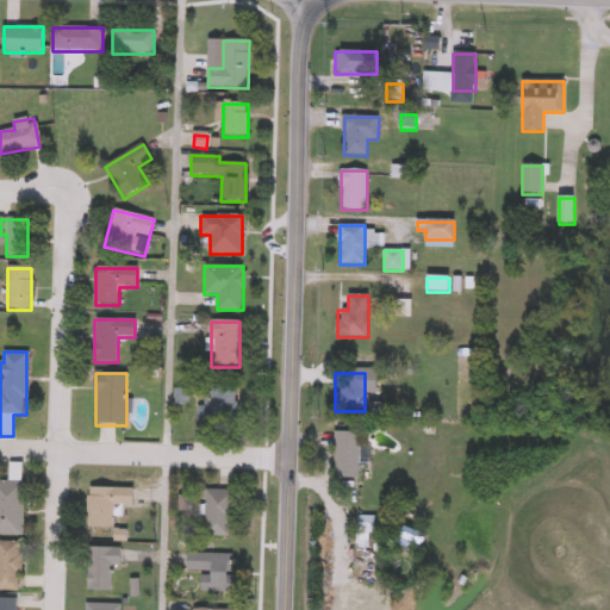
[(237,385),(236,425),(199,425),(200,385),(237,385)]
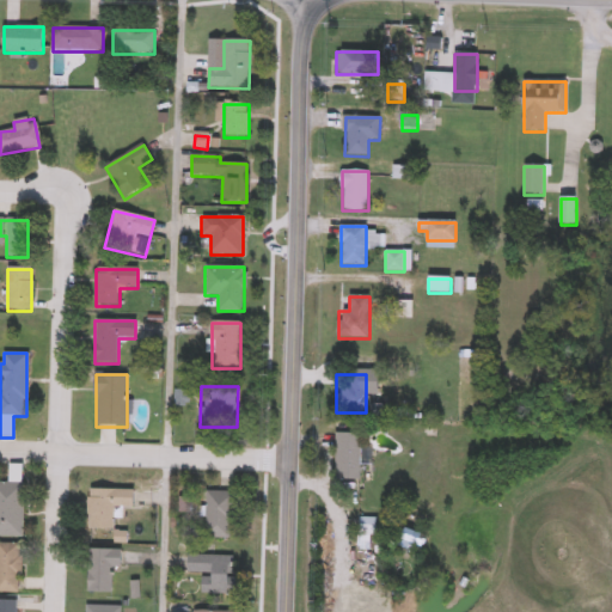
[(335,481),(335,434),(361,434),(361,481),(335,481)]
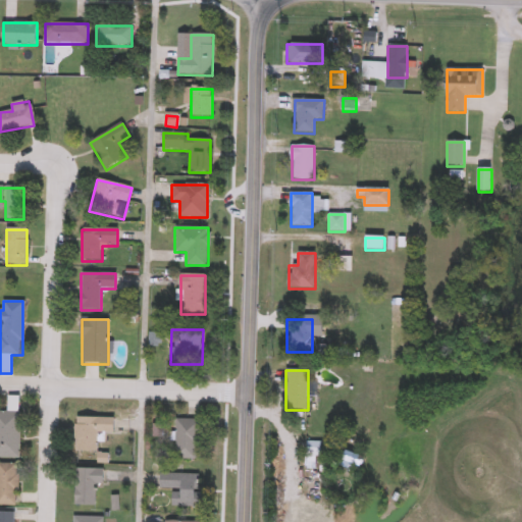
[(0,413),(19,413),(19,458),(0,458),(0,413)]
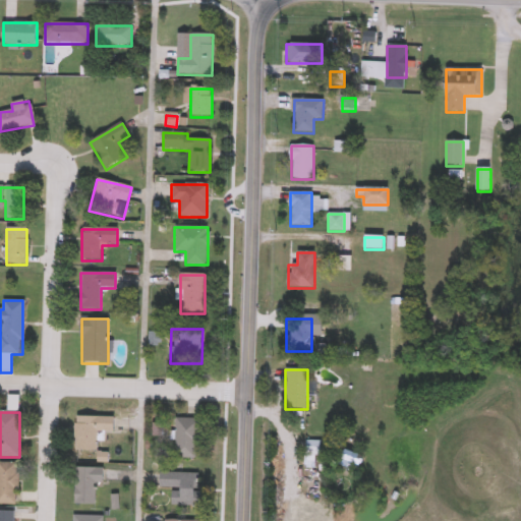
[(97,450),(75,450),(75,416),(113,416),(113,431),(97,431),(97,450)]
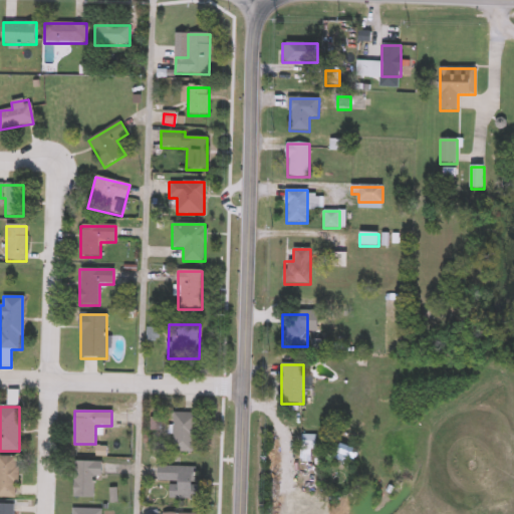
[(195,452),(173,452),(173,413),(195,413),(195,452)]
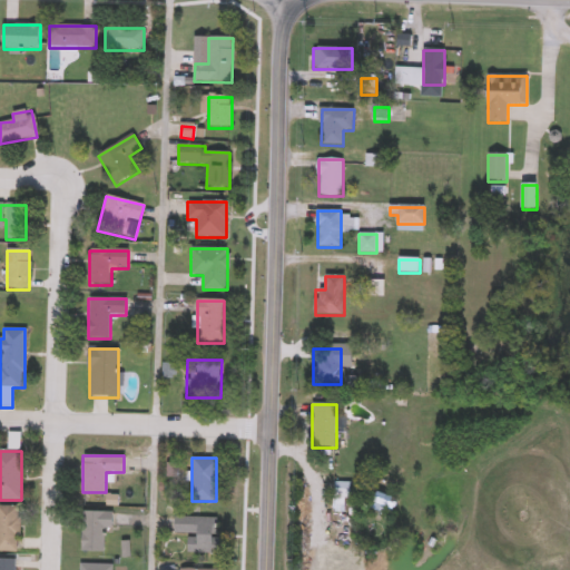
[(334,499),(334,483),(350,483),(350,499),(334,499)]
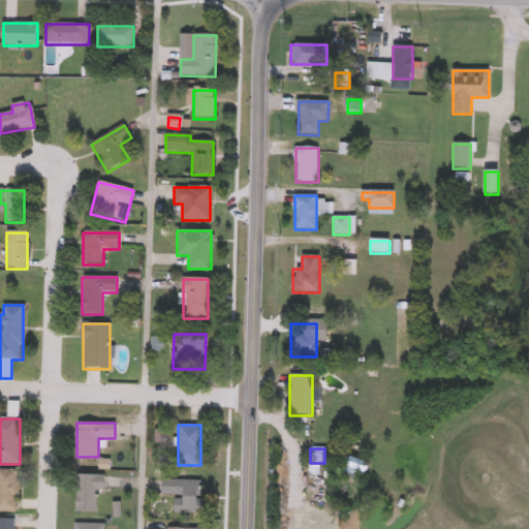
[(18,511),(0,511),(0,469),(18,469),(18,511)]
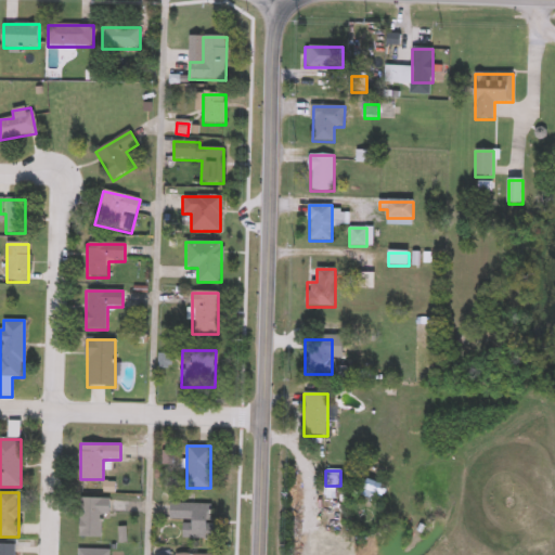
[(79,499),(110,499),(110,516),(102,516),(102,537),(79,537),(79,499)]
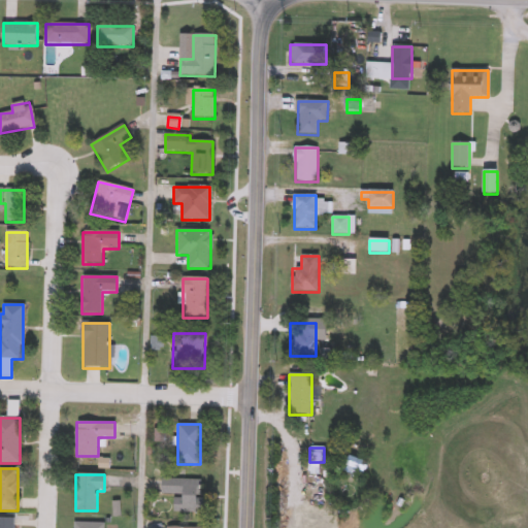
[(173,514),(173,495),(161,495),(161,480),(200,480),(200,514),(173,514)]
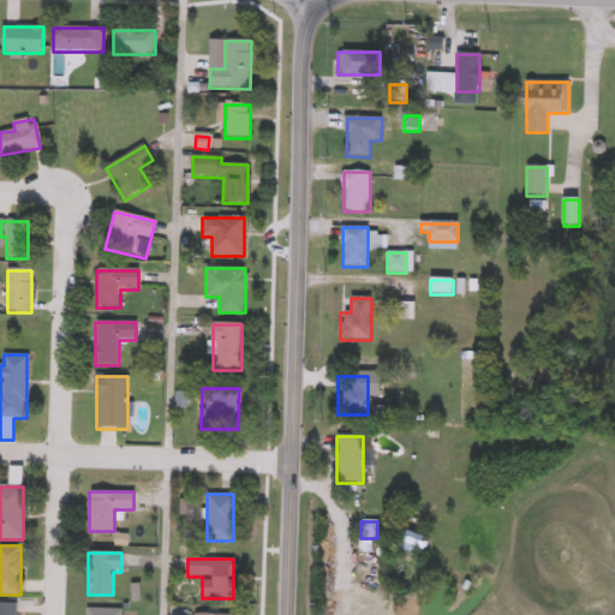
[(0,614),(0,604),(18,604),(18,614),(0,614)]
